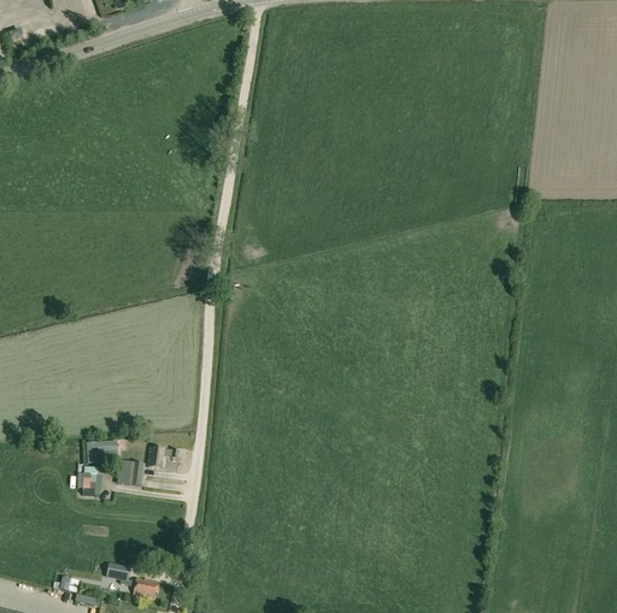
[(86,442),(87,463),(98,461),(98,452),(107,452),(107,455),(117,454),(116,440),(86,442)]
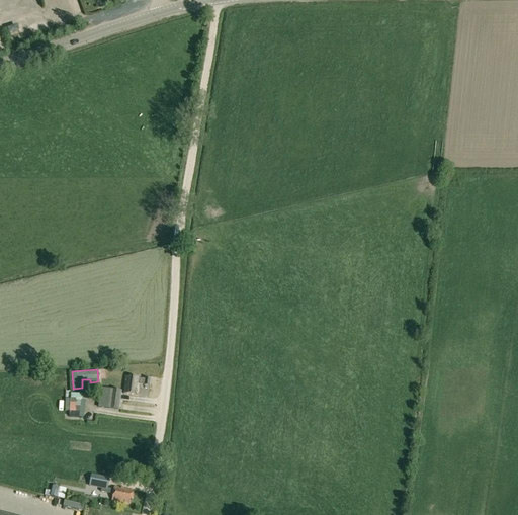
[(143,383),(150,384),(150,377),(144,376),(140,376),(125,374),(123,391),(138,393),(139,382),(143,382),(143,383)]
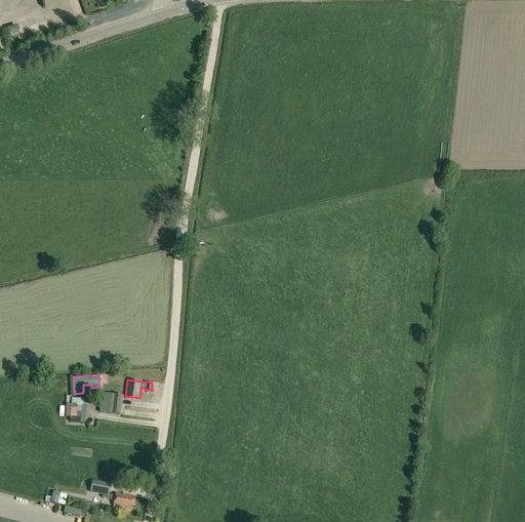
[(105,392),(97,391),(96,402),(99,402),(99,410),(110,411),(110,412),(120,413),(123,394),(112,392),(112,393),(105,392)]
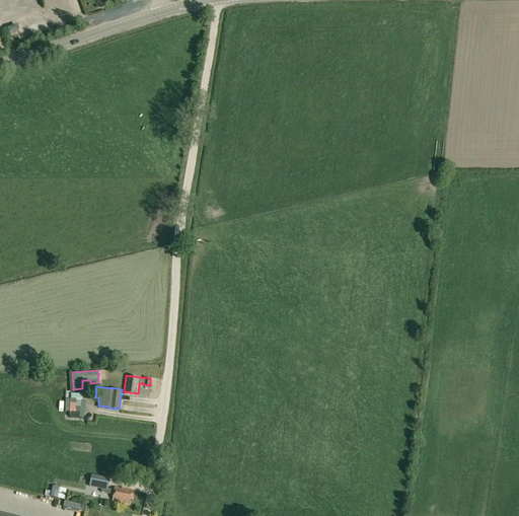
[(100,491),(114,493),(112,499),(130,503),(133,489),(115,485),(115,488),(107,487),(109,476),(91,473),(89,485),(101,487),(100,491)]
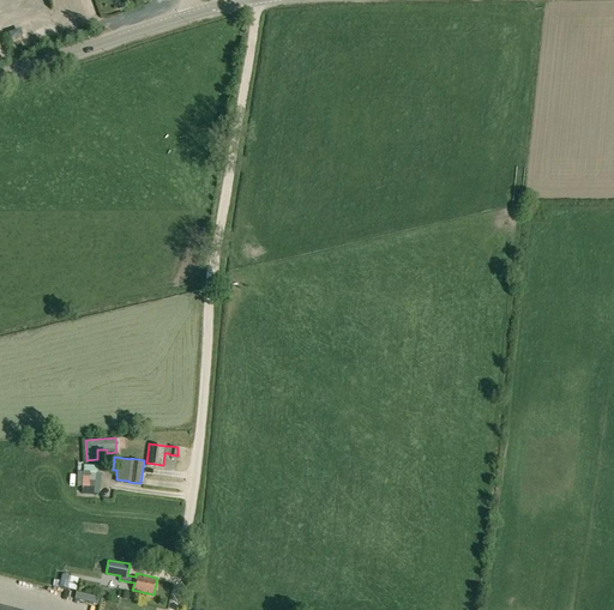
[(53,584),(76,589),(78,577),(61,572),(60,579),(54,578),(53,584)]
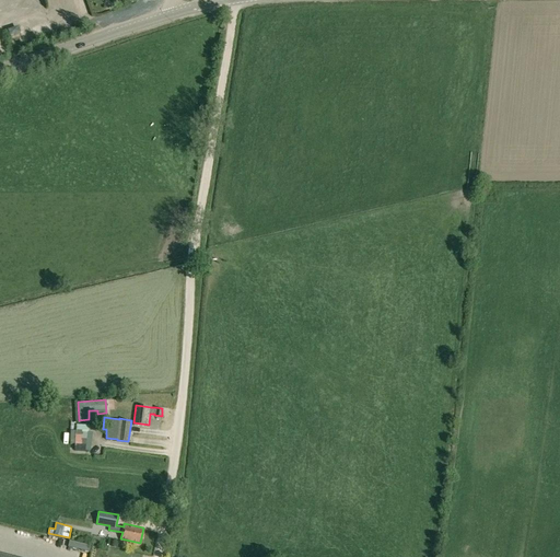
[(67,537),(63,555),(72,556),(78,556),(82,541),(67,537)]
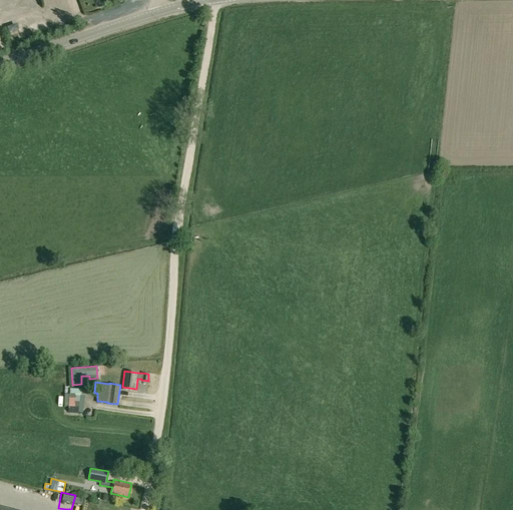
All buildings are outlined.
